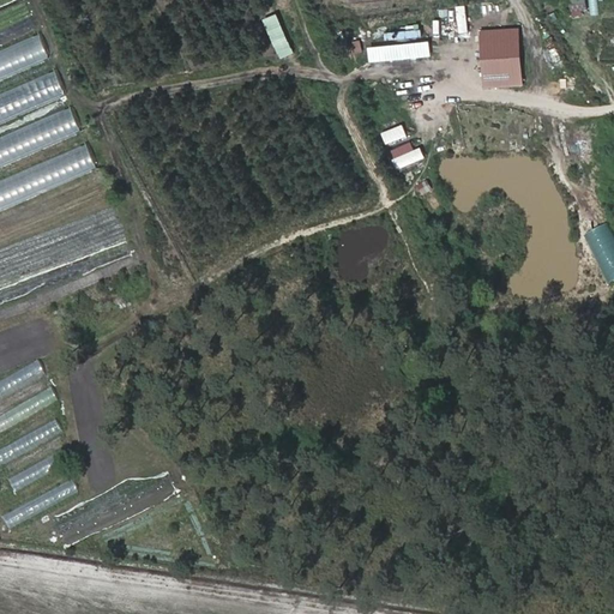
[(571,0),(572,12),(589,12),(588,0),(571,0)]
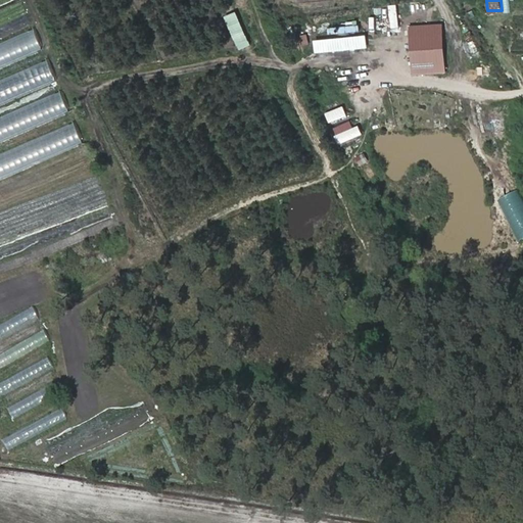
[(237,10),(226,15),(239,49),(251,44),(237,10)]
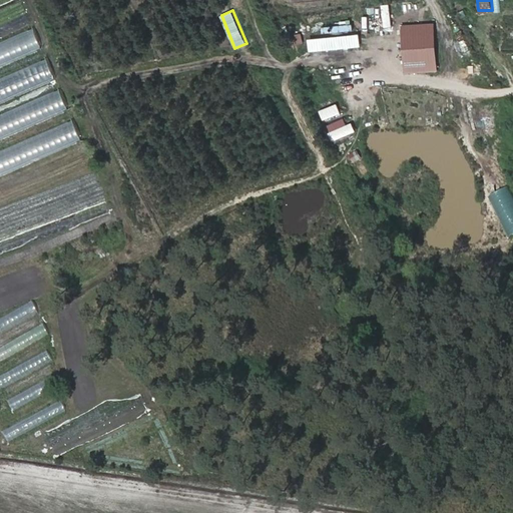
[(434,23),(400,26),(402,74),(435,72),(434,23)]
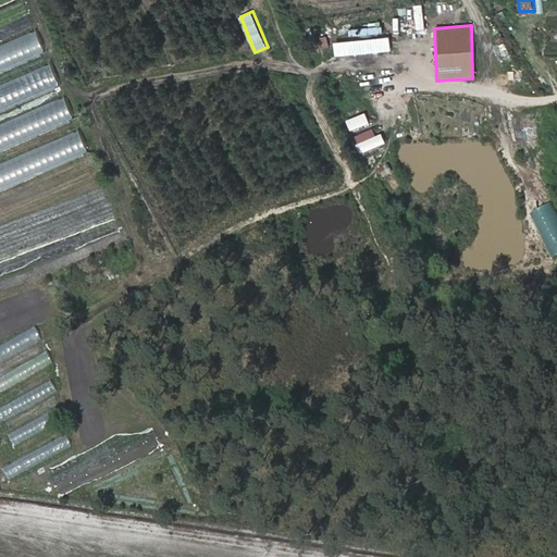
[(0,46),(0,72),(47,54),(38,32),(0,46)]
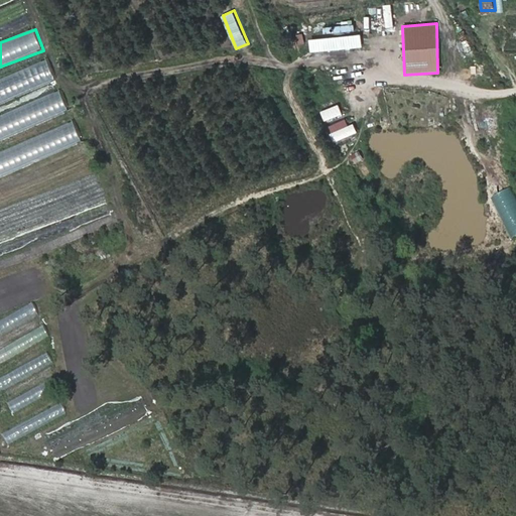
[(0,78),(0,102),(56,81),(48,59),(0,78)]
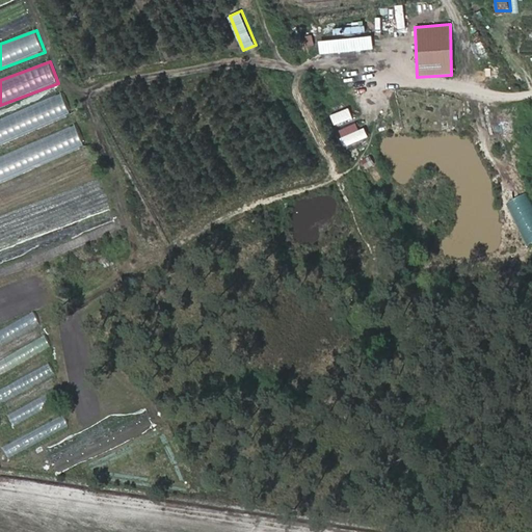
[(0,143),(72,113),(62,91),(0,117),(0,143)]
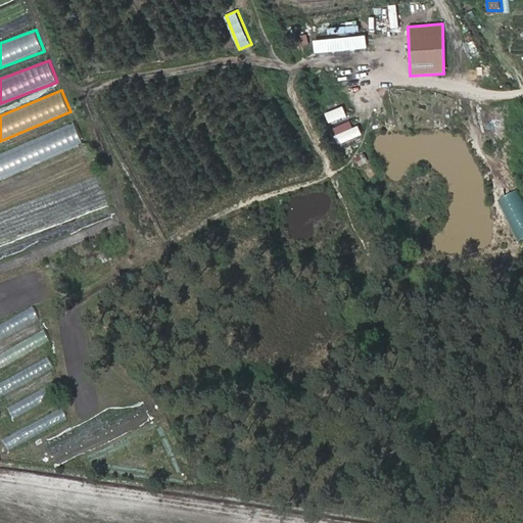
[(344,105),(326,111),(330,123),(348,115),(344,105)]
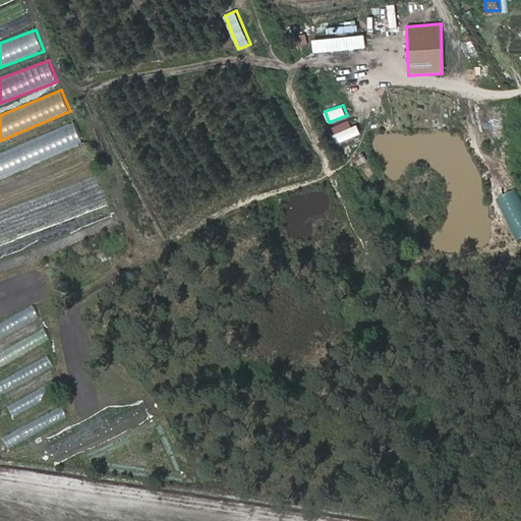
[(359,133),(353,117),(333,126),(339,142),(359,133)]
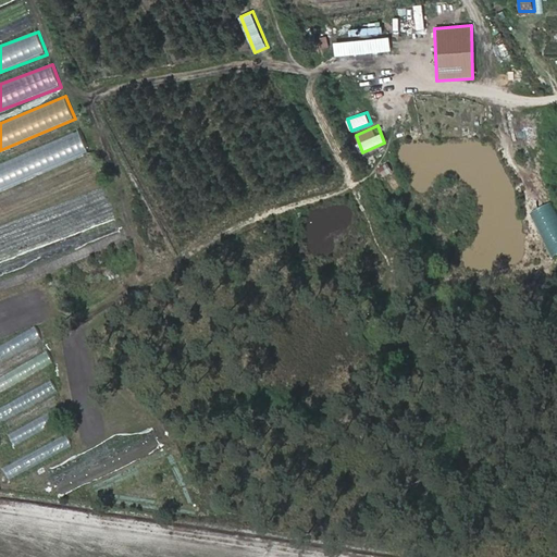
[(0,162),(0,187),(89,152),(81,131),(0,162)]
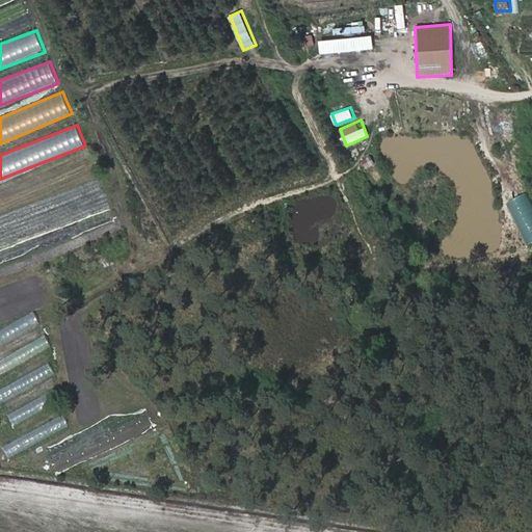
[(531,203),(527,192),(507,204),(526,245),(531,242),(531,203)]
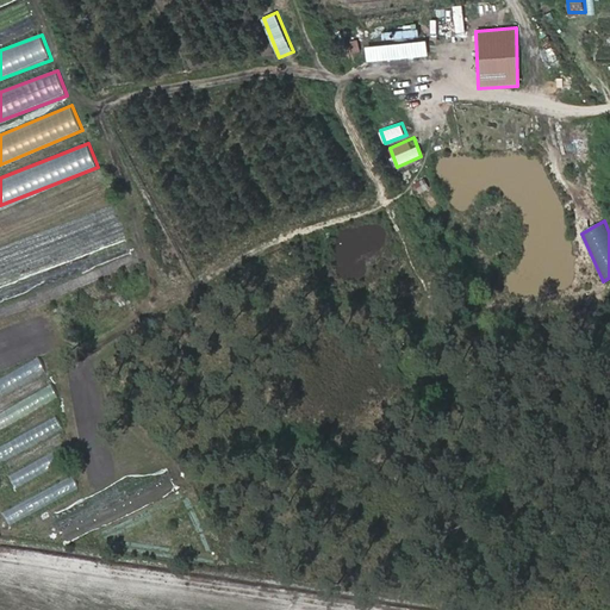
[(0,378),(0,394),(47,372),(41,359),(0,378)]
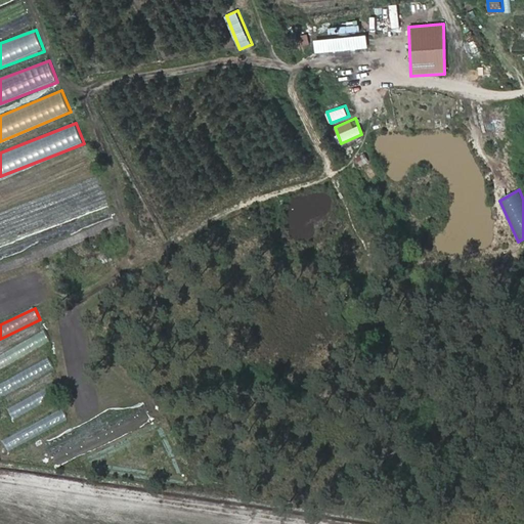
[(0,365),(51,343),(46,332),(0,352),(0,365)]
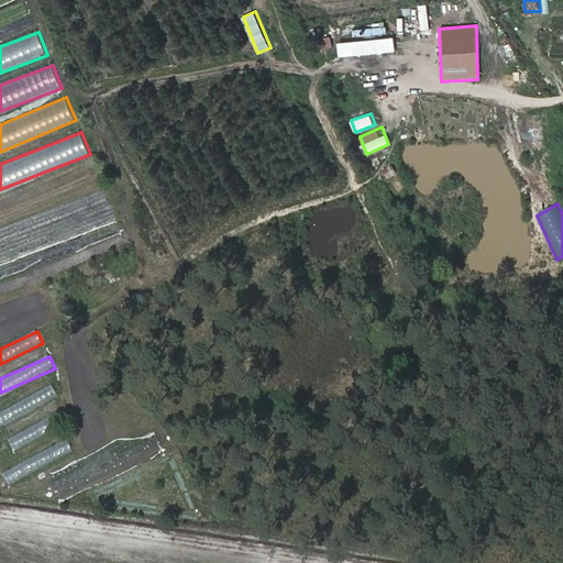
[(0,421),(0,422),(59,398),(55,386),(0,408),(0,421)]
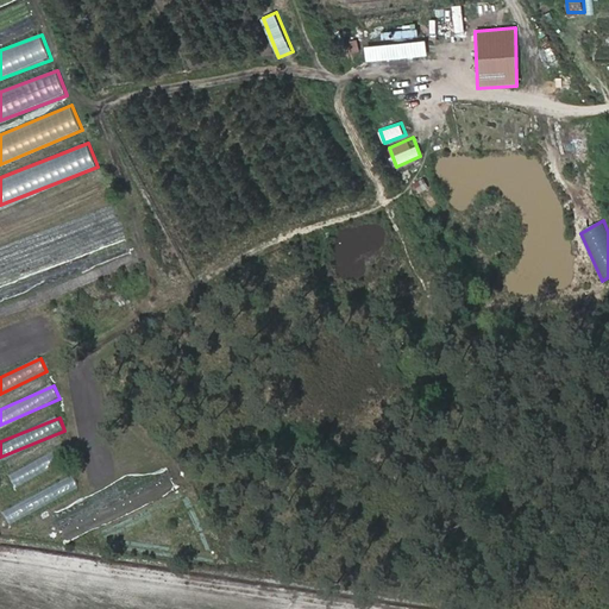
[(17,485),(69,458),(63,447),(11,473),(17,485)]
